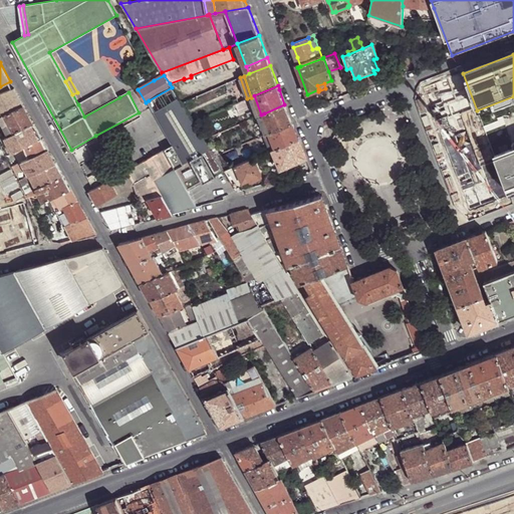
[(112,86),(78,104),(84,116),(119,97),(112,86)]
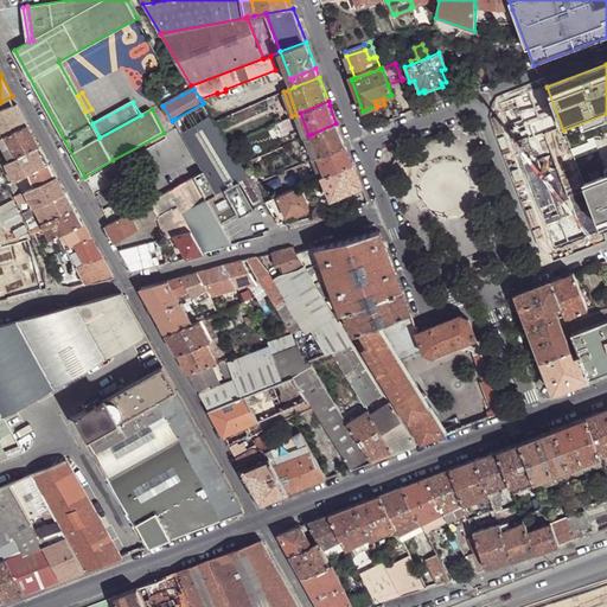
[(203,103),(176,119),(179,127),(199,164),(203,171),(204,171),(216,193),(248,174),(241,164),(228,144),(213,120),(203,103)]
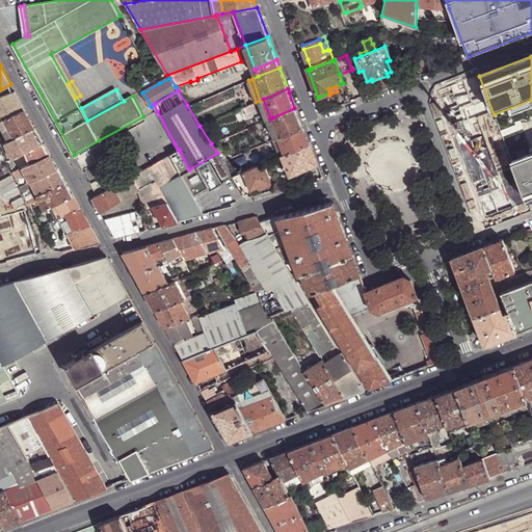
[(0,121),(25,109),(15,91),(0,97),(0,121)]
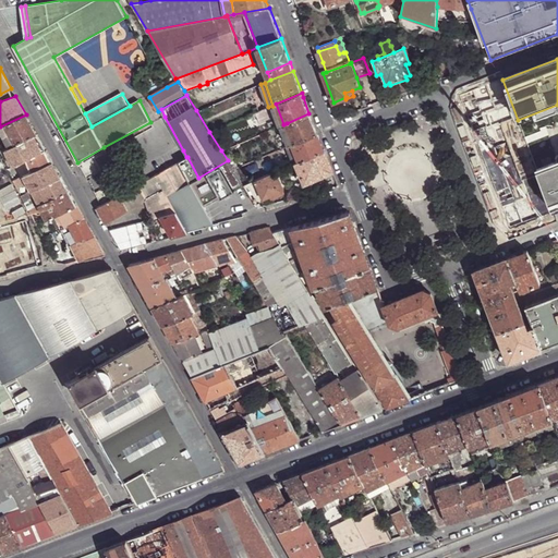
[(280,125),(281,125),(282,125),(283,124),(276,104),(273,106),(276,116),(280,125)]
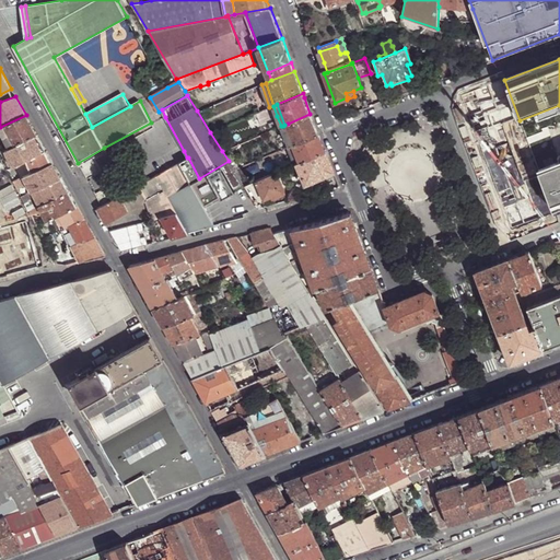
[(260,123),(277,116),(273,106),(269,107),(260,111),(257,113),(258,116),(260,123)]
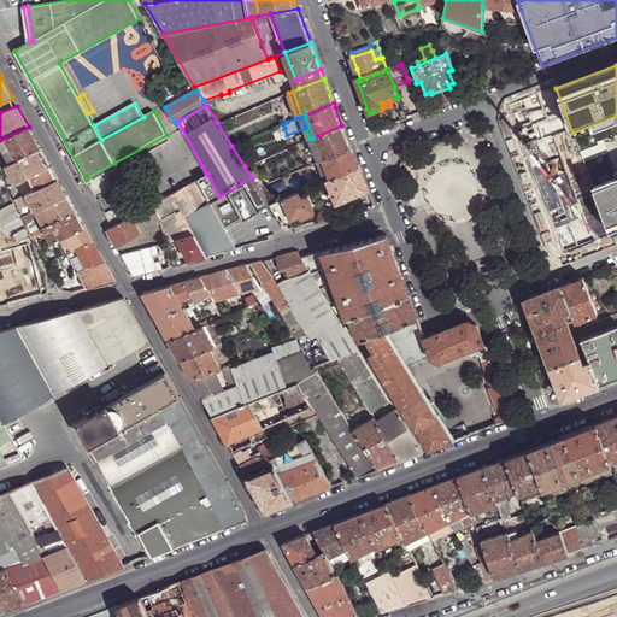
[(325,158),(351,148),(345,133),(341,125),(317,136),(322,147),(325,158)]
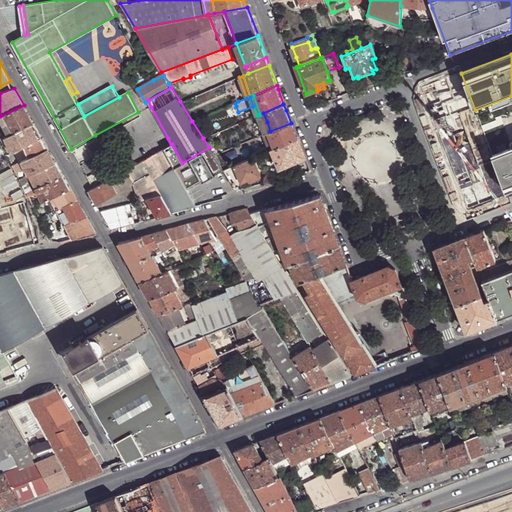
[(0,116),(0,120),(8,135),(34,123),(24,105),(0,116)]
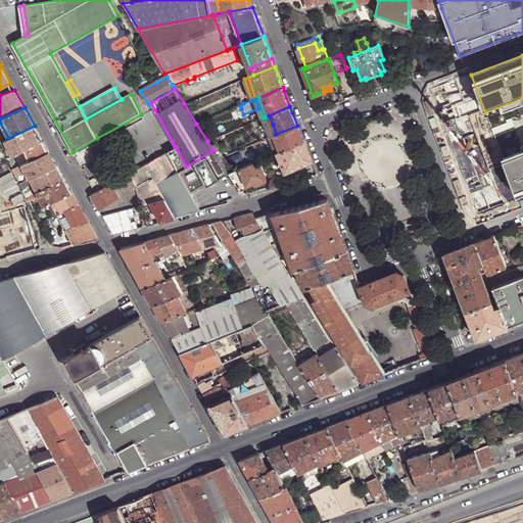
[(491,199),(466,116),(450,122),(476,204),(491,199)]
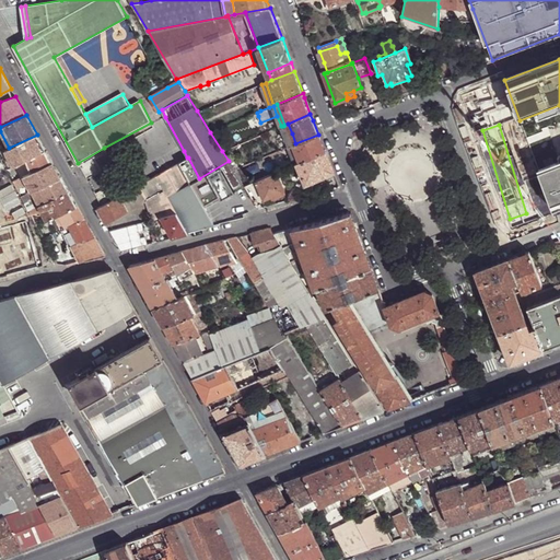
[(293,146),(295,143),(292,133),(288,135),(283,126),(282,126),(288,141),(289,140),(291,146),(293,146)]
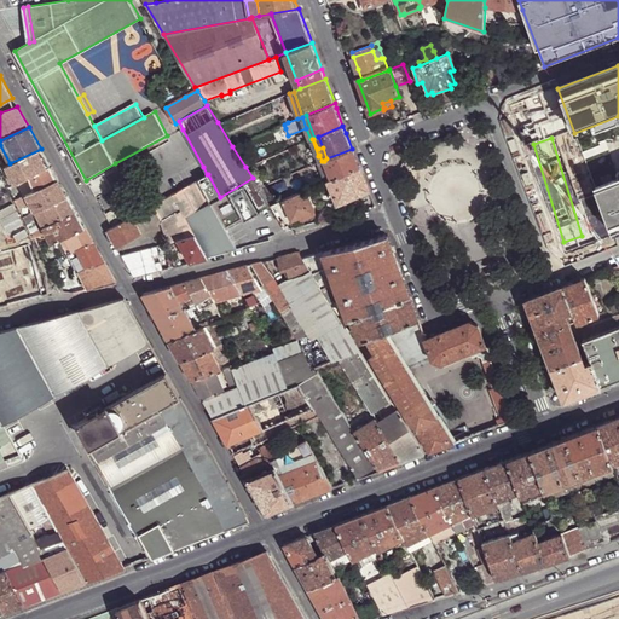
[(5,166),(0,168),(0,171),(9,187),(19,181),(22,181),(29,178),(52,167),(41,149),(10,163),(5,166)]
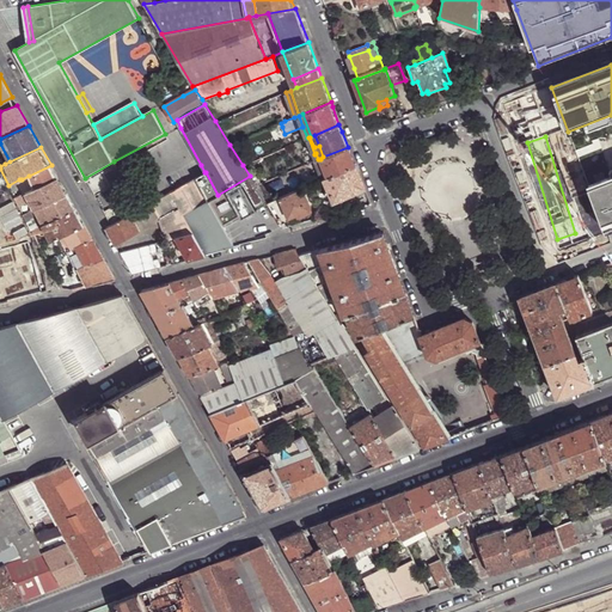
[(329,178),(356,166),(348,147),(323,157),(320,159),(324,169),(329,178)]
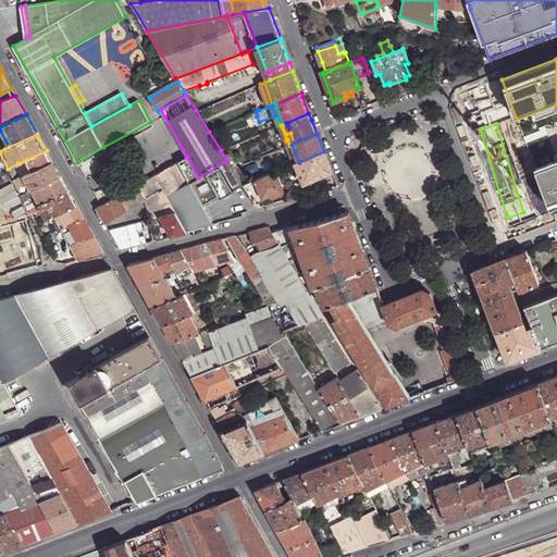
[(289,156),(295,153),(292,145),(289,145),(286,147),(289,156)]
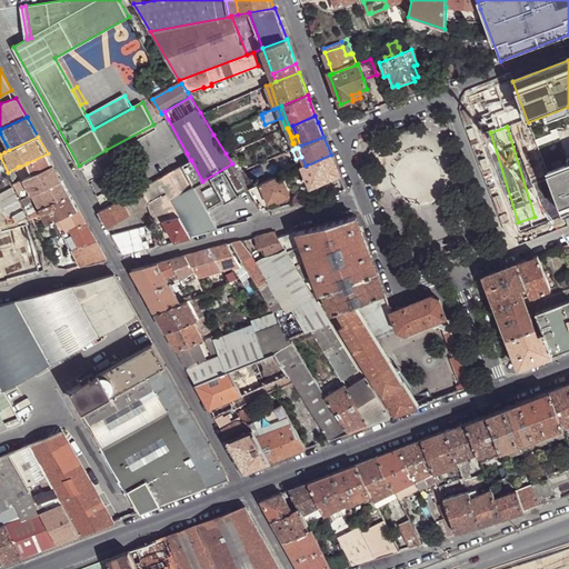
[(32,176),(53,166),(48,153),(27,163),(30,170),(32,176)]
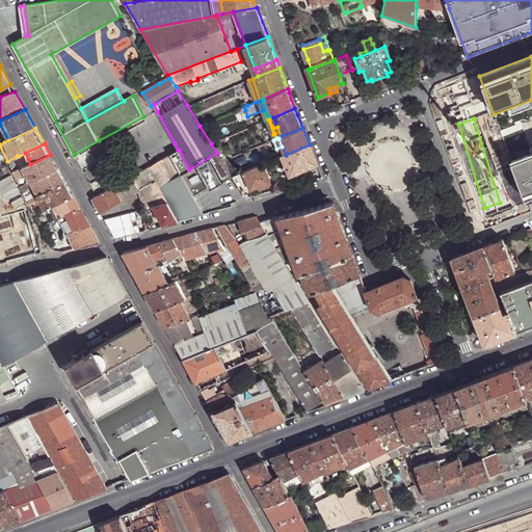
[(318,164),(310,144),(286,155),(282,156),(291,176),(295,174),(314,165),(318,164)]
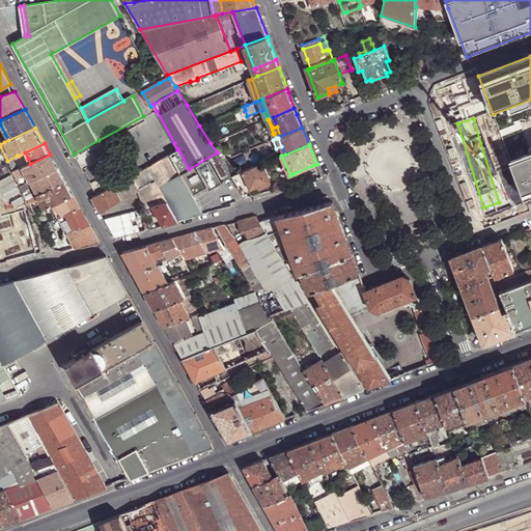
[(281,156),(285,155),(281,146),(276,148),(280,157),(281,156)]
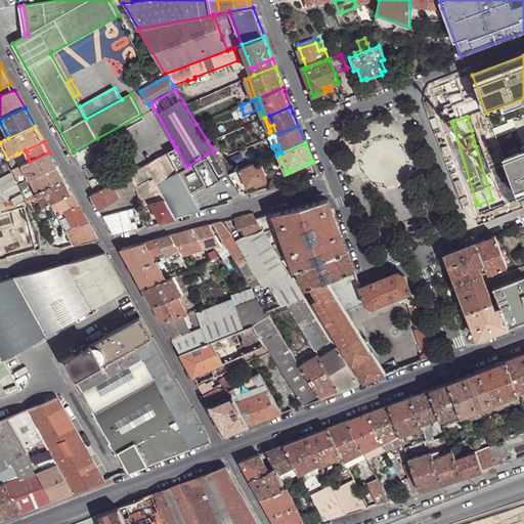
[(523,146),(503,156),(519,200),(523,198),(523,146)]
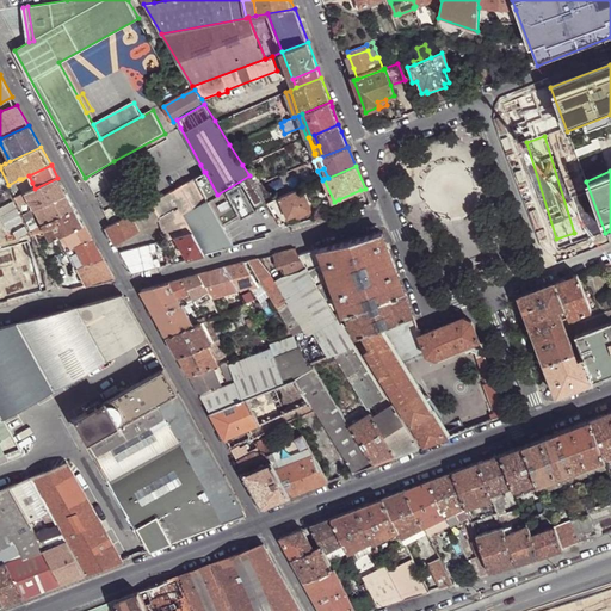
[(205,172),(204,172),(198,176),(197,177),(209,199),(217,195),(205,172)]
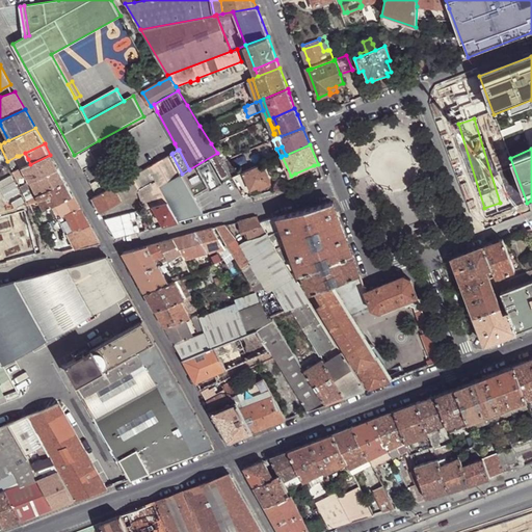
[(189,169),(182,174),(159,186),(168,203),(178,221),(204,215),(198,196),(215,191),(216,194),(220,193),(221,195),(227,193),(227,192),(231,190),(230,188),(238,186),(217,153),(189,169)]
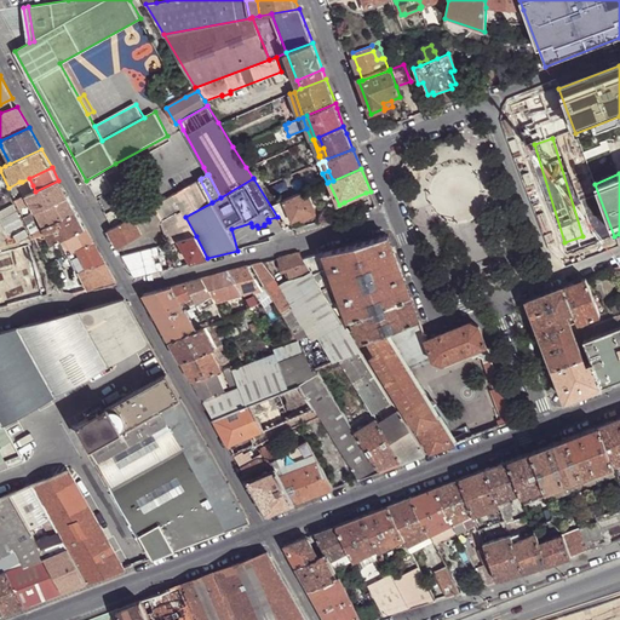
[(113,228),(108,231),(118,247),(161,223),(170,244),(171,244),(178,241),(196,236),(185,217),(212,202),(200,179),(113,228)]
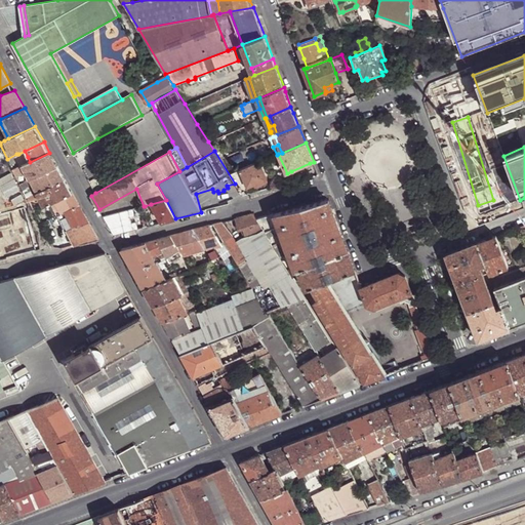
[(23,166),(30,179),(37,175),(57,166),(49,153),(30,162),(23,166)]
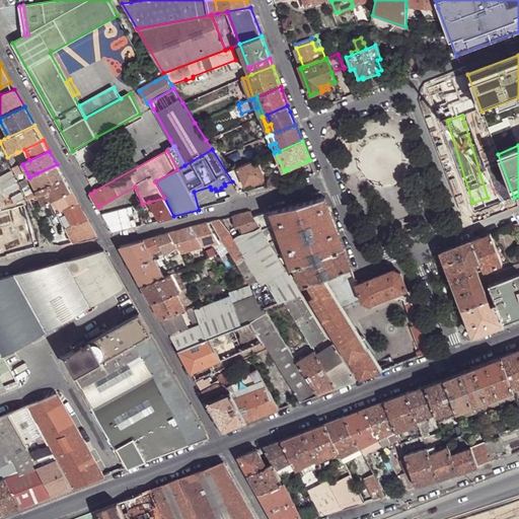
[(17,160),(20,164),(22,164),(29,160),(27,155),(17,160)]
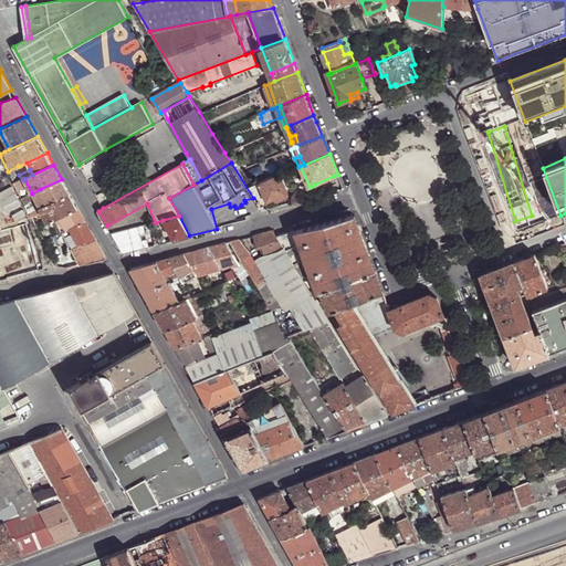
[(289,197),(280,175),(259,184),(266,202),(279,198),(280,200),(289,197)]
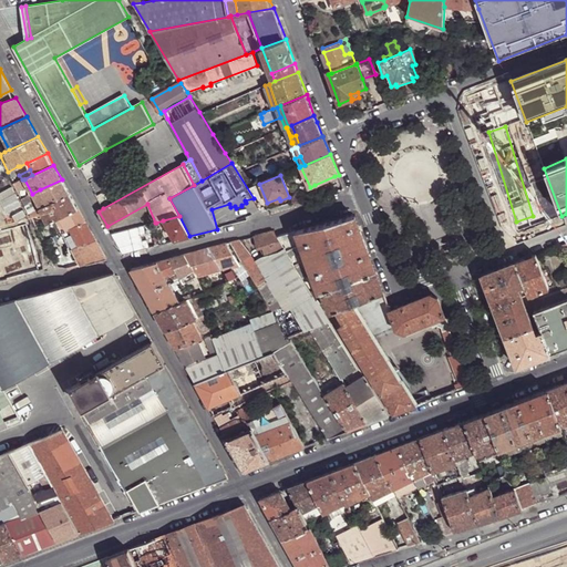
[(337,182),(334,176),(315,185),(317,191),(337,182)]
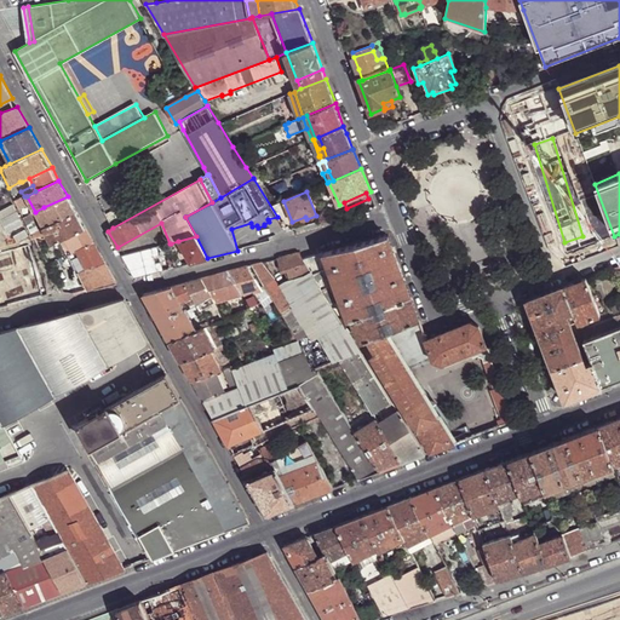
[(52,223),(76,212),(68,196),(44,207),(52,223)]
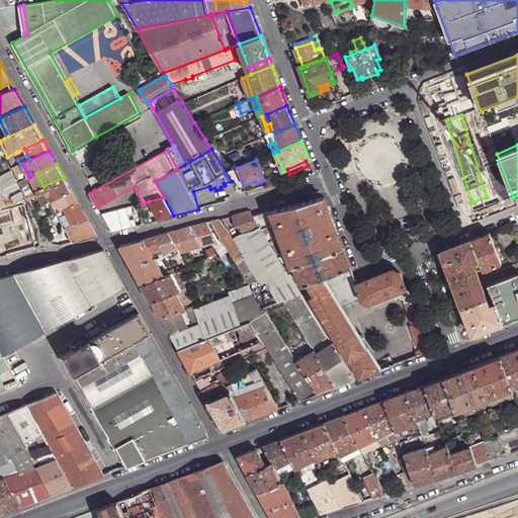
[(15,167),(12,168),(19,181),(21,180),(15,167)]
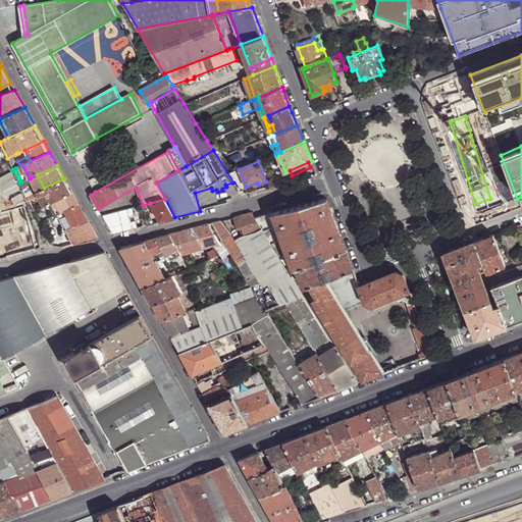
[(21,181),(19,183),(27,197),(30,195),(37,192),(44,188),(37,174),(30,178),(21,181)]
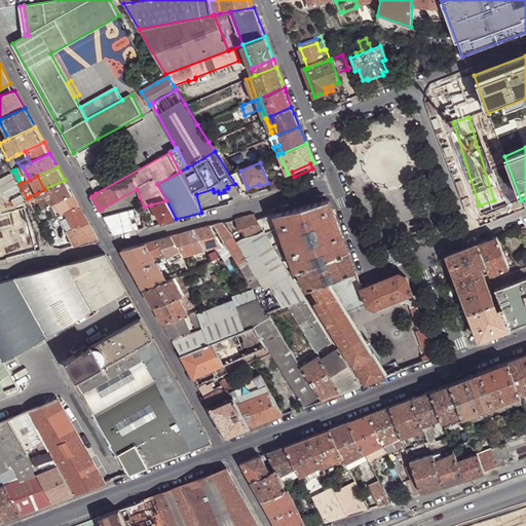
[(44,189),(37,193),(44,207),(53,202),(73,193),(65,180),(44,189)]
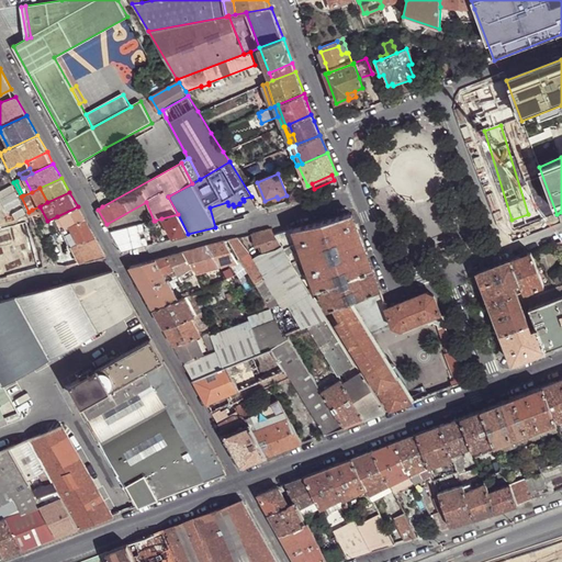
[(63,226),(65,229),(68,227),(86,220),(78,206),(57,216),(63,226)]
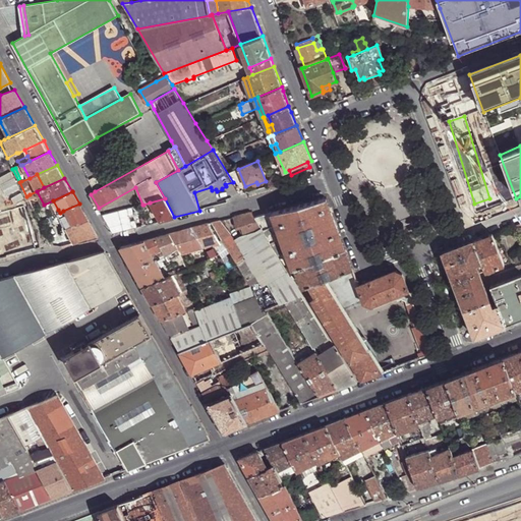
[(30,194),(26,196),(34,210),(36,208),(30,194)]
